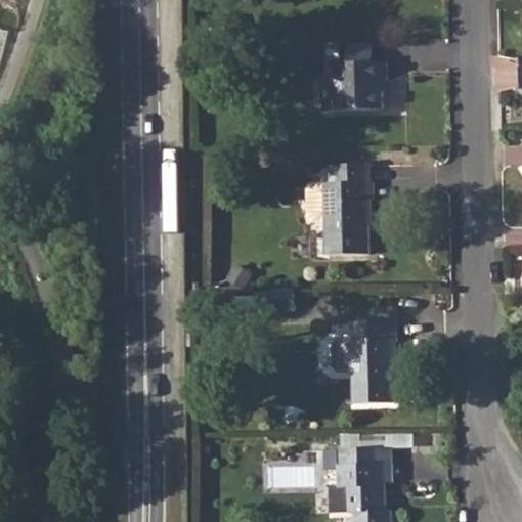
[(375,59),(350,59),(337,59),(338,72),(323,72),(317,78),(318,99),(324,105),(338,104),(378,104),(378,78),(383,77),(383,59),(375,59)]
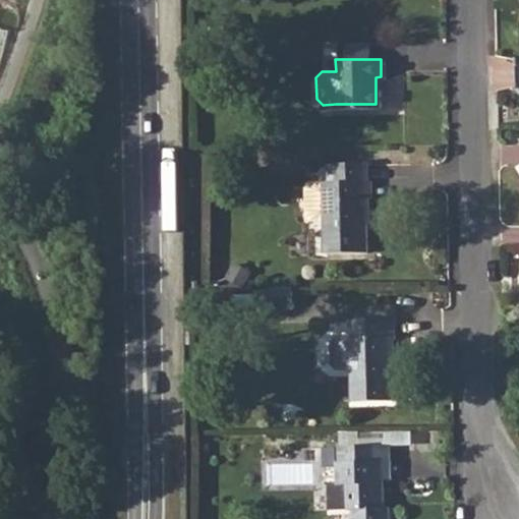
[(338,179),(330,180),(323,179),(323,250),(367,249),(367,195),(373,195),(373,179),(367,179),(367,162),(338,162),(338,179)]
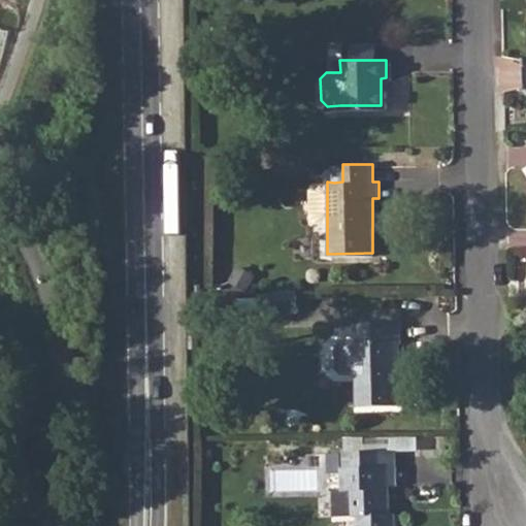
[(294,291),(267,291),(267,311),(294,311),(294,291)]
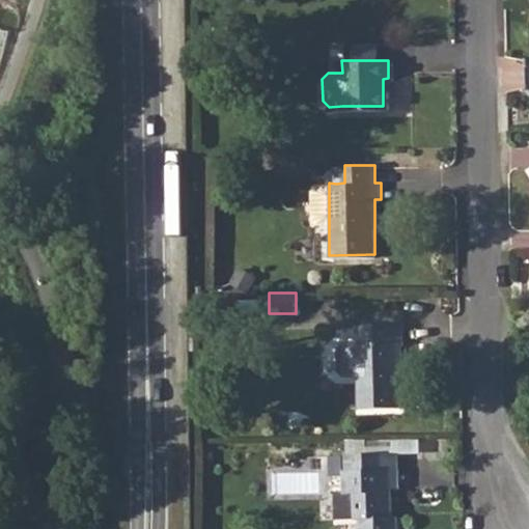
[(398,324),(355,325),(355,341),(339,342),(334,346),(334,371),(339,377),(355,377),(356,419),(394,417),(392,342),(398,343),(398,324)]
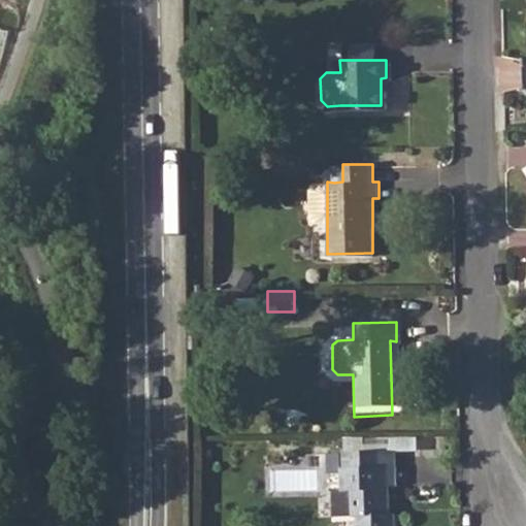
[(392,451),(356,452),(336,452),(337,489),(324,489),(325,516),(354,516),(353,525),(388,525),(388,514),(385,513),(384,486),(392,486),(392,466),(392,451)]
